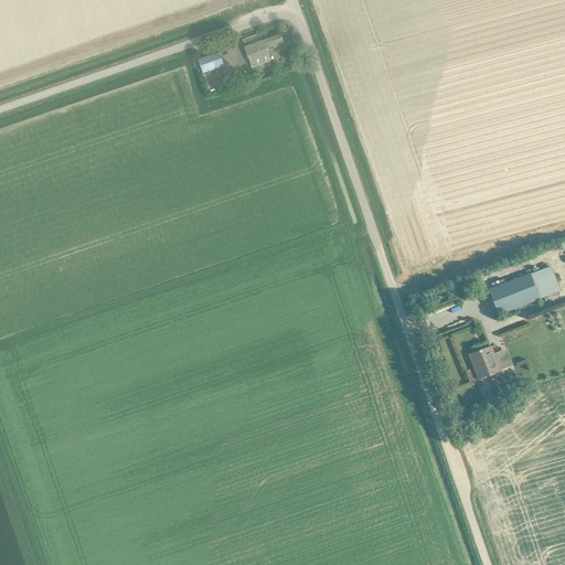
[(241,41),(245,52),(251,68),(269,62),(266,52),(283,45),(278,34),(259,41),(257,35),(241,41)]
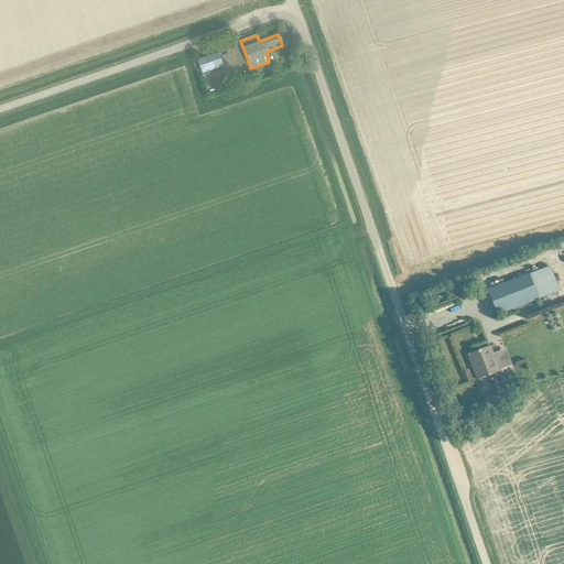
[(223,68),(217,52),(196,60),(203,76),(223,68)]
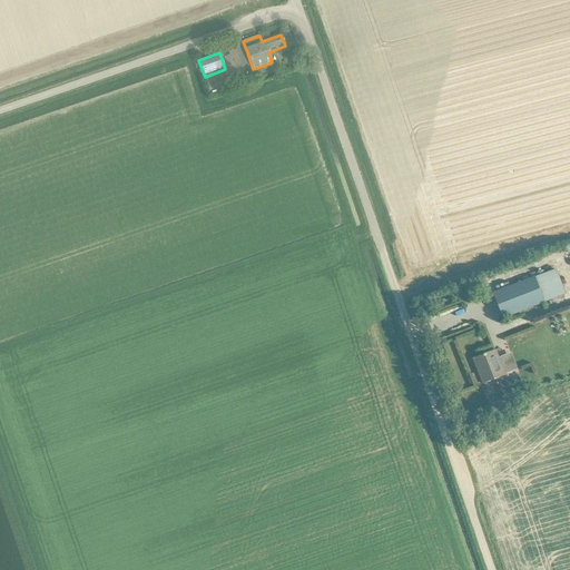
[(553,294),(547,276),(538,279),(546,297),(553,294)]
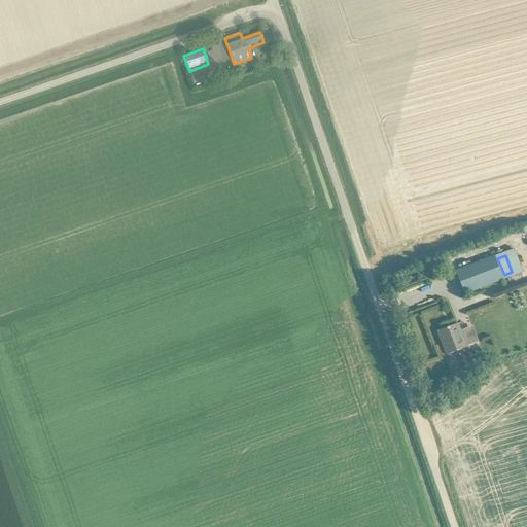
[(465,294),(476,290),(504,279),(495,256),(457,271),(465,294)]
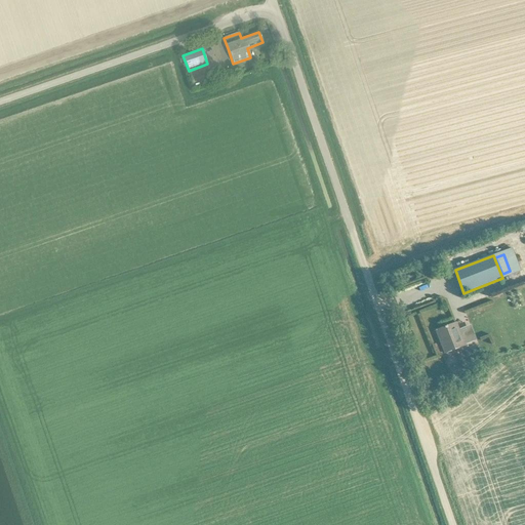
[(466,346),(461,336),(456,322),(436,330),(445,353),(466,346)]
